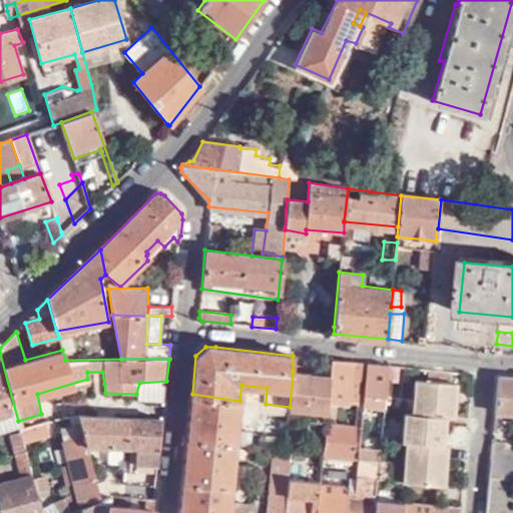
[(0,427),(18,421),(0,354),(0,427)]
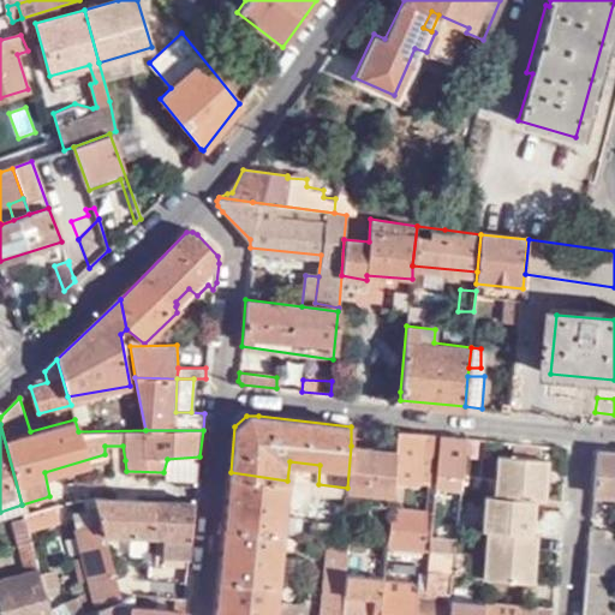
[(431,457),(434,436),(396,433),(396,451),(393,496),(393,502),(401,502),(402,485),(419,485),(422,455),(431,457)]
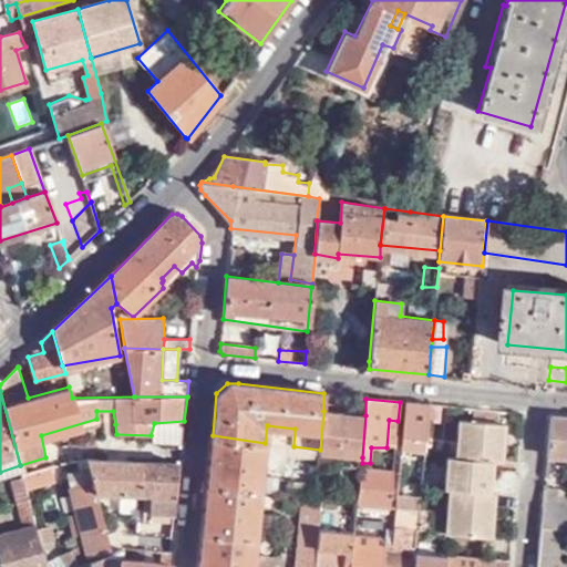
[(429,437),(431,405),(408,403),(404,435),(429,437)]
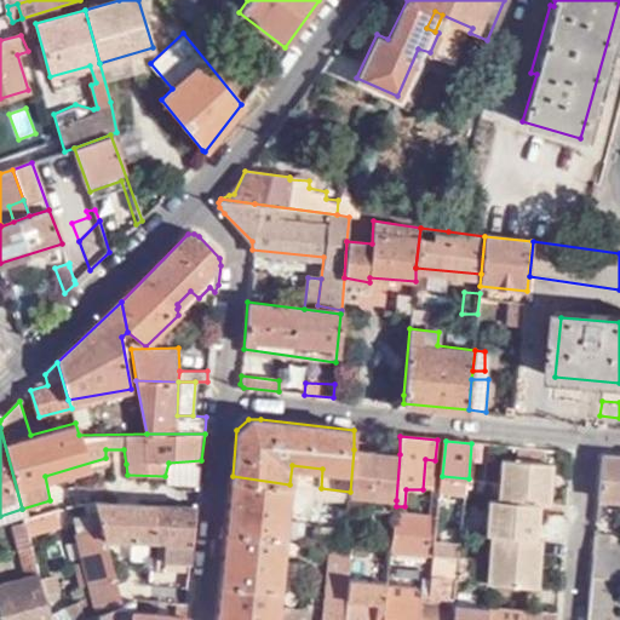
[(546,463),(547,451),(521,447),(520,460),(546,463)]
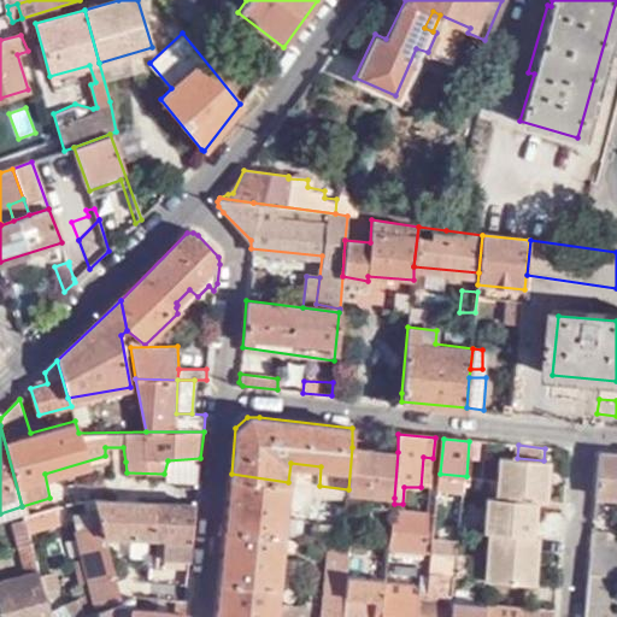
[(394,498),(398,452),(352,447),(348,489),(348,493),(394,498)]
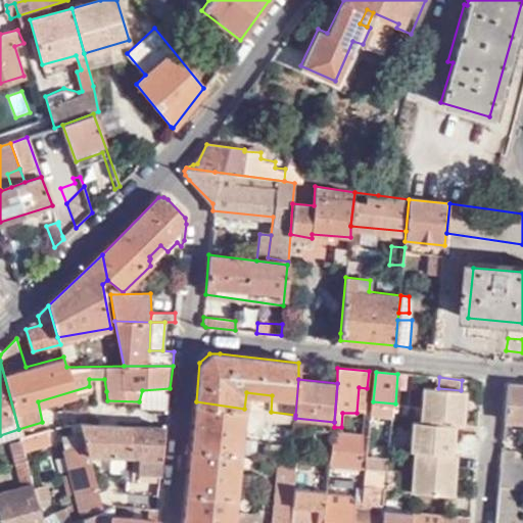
[(522,422),(522,385),(509,384),(505,421),(522,422)]
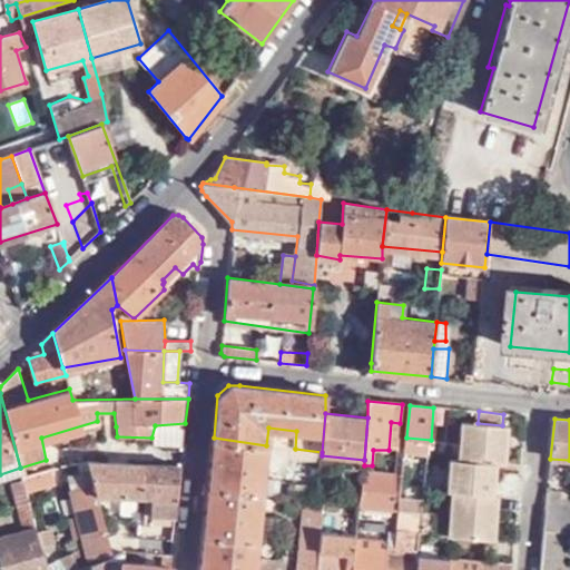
[(397,451),(400,423),(391,422),(389,450),(397,451)]
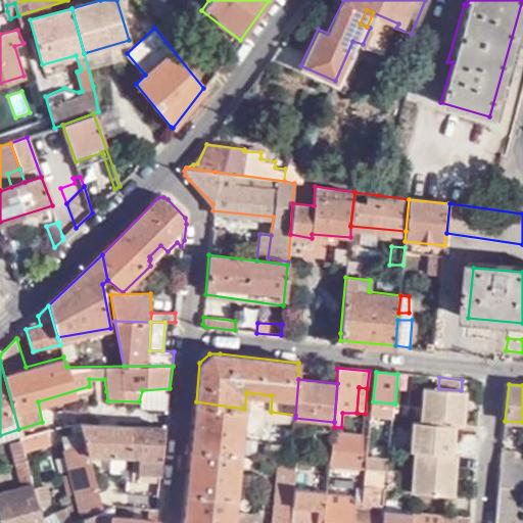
[(466,391),(461,390),(438,388),(423,387),(420,422),(413,421),(410,449),(414,450),(410,491),(454,494),(457,454),(452,454),(454,425),(463,426),(466,391)]
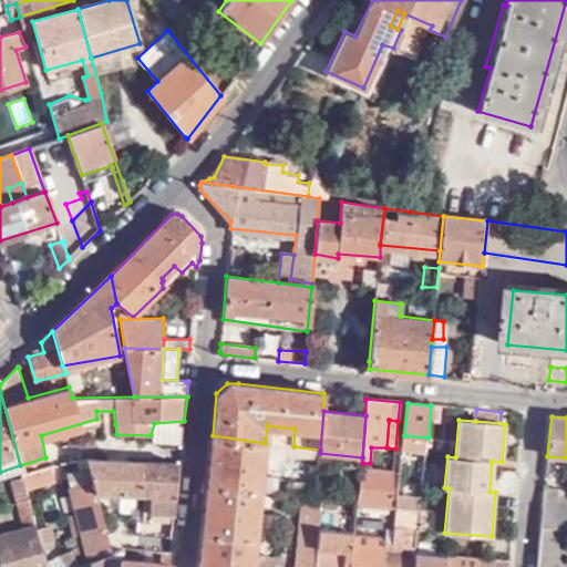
[(265,443),(213,435),(208,485),(259,491),(261,476),(263,467),(284,471),(287,445),(265,443)]
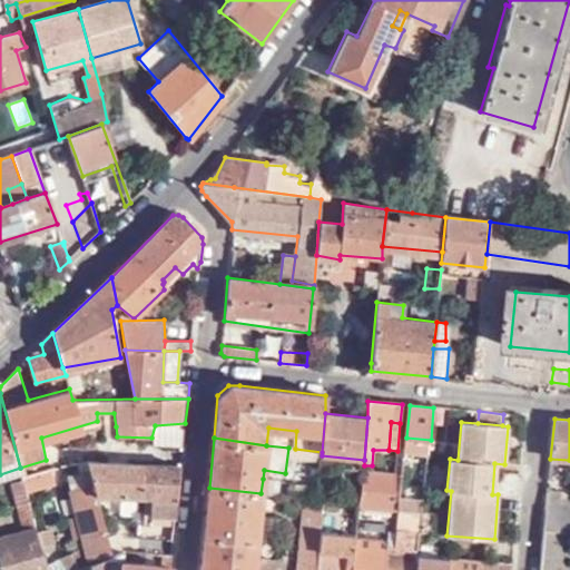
[(430,451),(431,440),(406,438),(406,449),(430,451)]
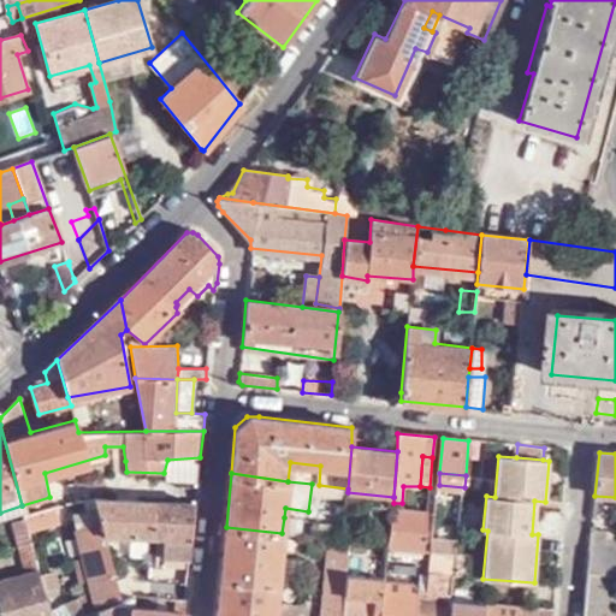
[(105,533),(154,537),(157,501),(96,497),(99,508),(105,533)]
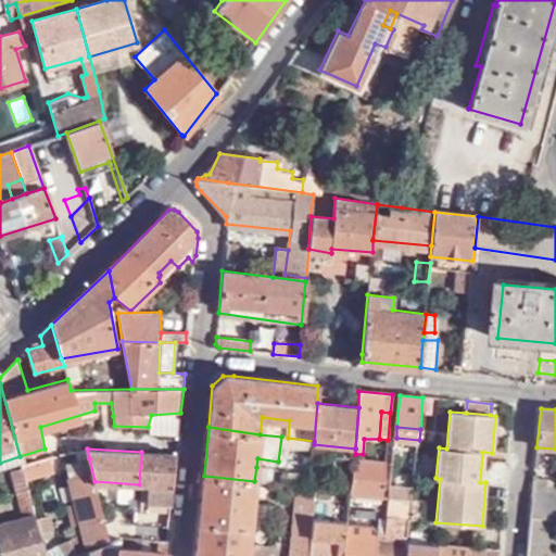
[(138,502),(173,505),(177,453),(141,452),(139,484),(138,502)]
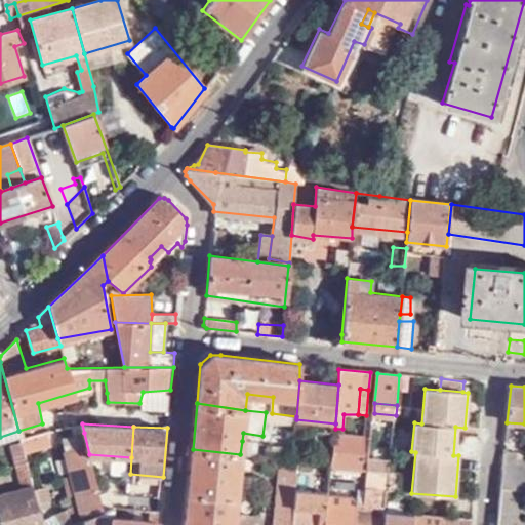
[(83,513),(105,509),(98,488),(89,454),(84,433),(63,438),(83,513)]
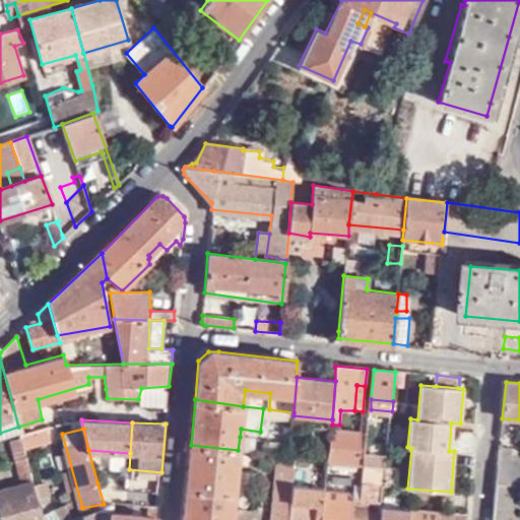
[(358,464),(361,436),(331,433),(329,461),(358,464)]
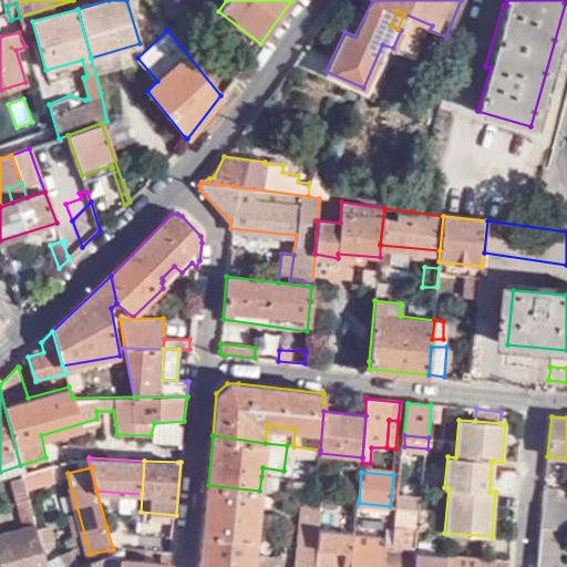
[(261,476),(259,491),(303,496),(313,497),(313,492),(311,492),(312,487),(277,483),(277,477),(261,476)]
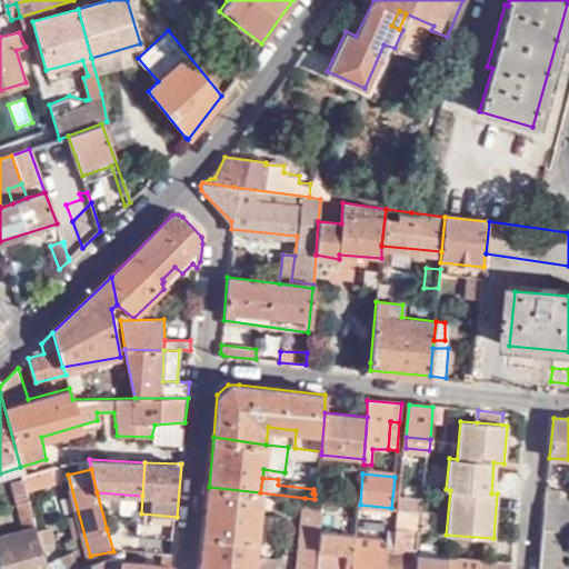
[(29,499),(23,479),(11,481),(18,502),(29,499)]
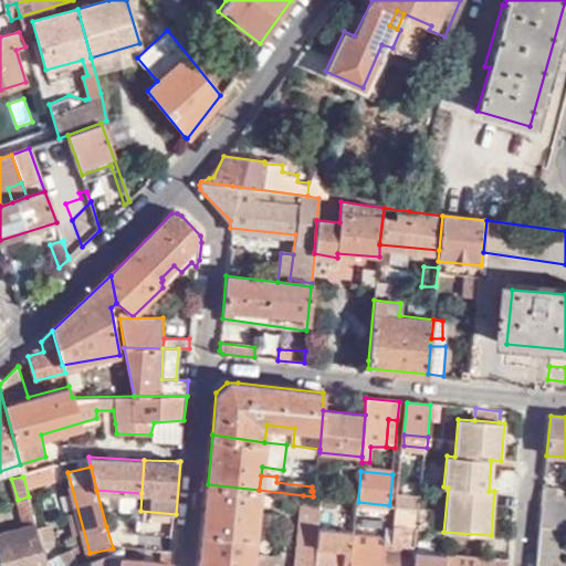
[(259,490),(208,484),(200,565),(250,565),(255,522),(259,490)]
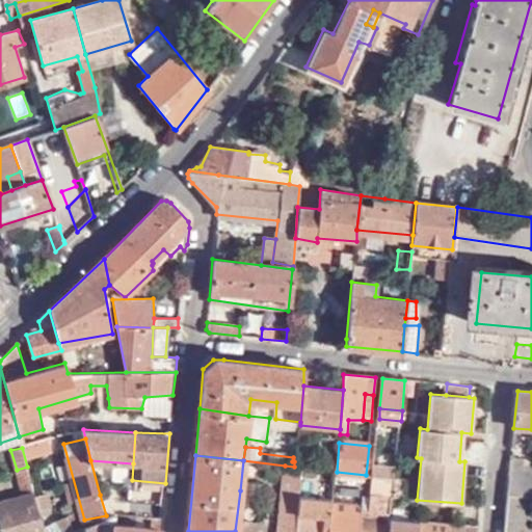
[(531,472),(523,472),(524,458),(511,458),(507,496),(531,497),(531,472)]
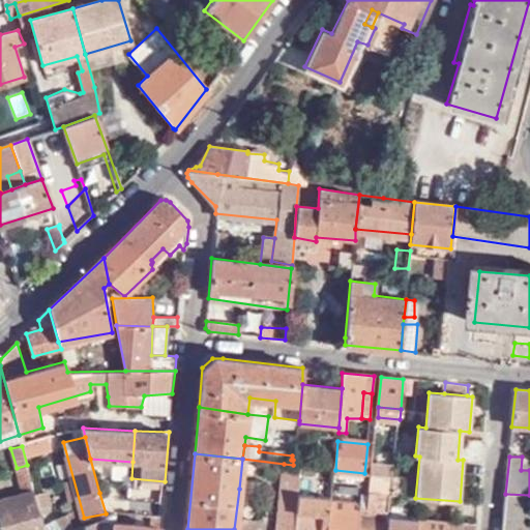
[(392,474),(393,470),(379,468),(379,464),(373,463),(373,468),(373,474),(386,475),(391,476),(392,474)]
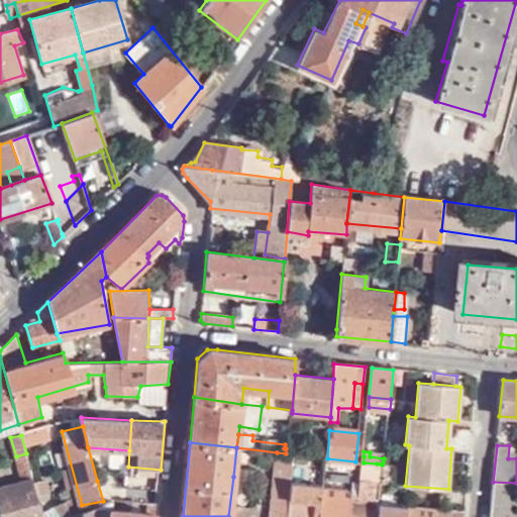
[(286,453),(277,452),(274,484),(269,516),(288,516),(292,486),(295,454),(289,453),(286,453)]
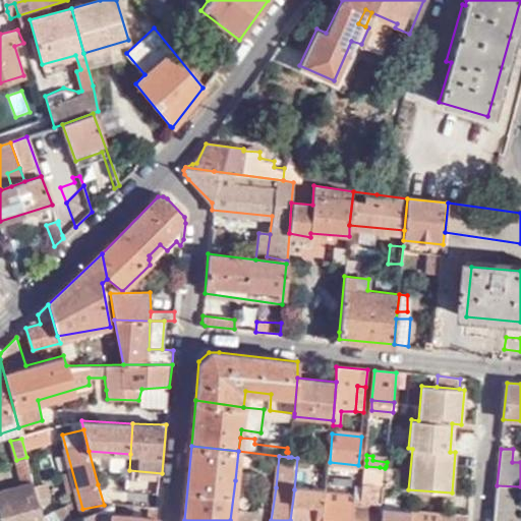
[(26,457),(16,460),(22,485),(34,482),(26,457)]
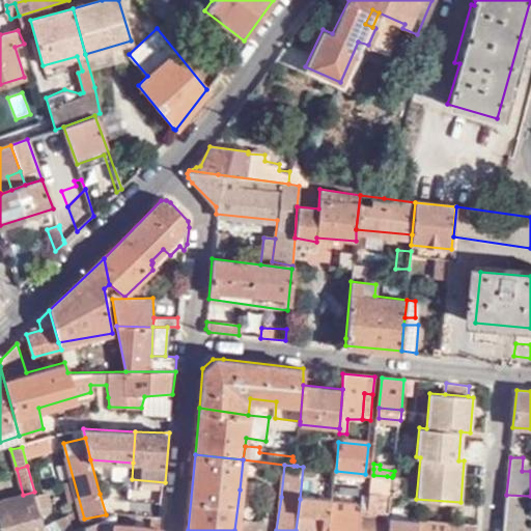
[(367,498),(389,499),(390,495),(392,480),(392,477),(387,476),(373,475),(371,474),(369,494),(361,493),(360,502),(360,505),(360,509),(366,509),(367,498)]
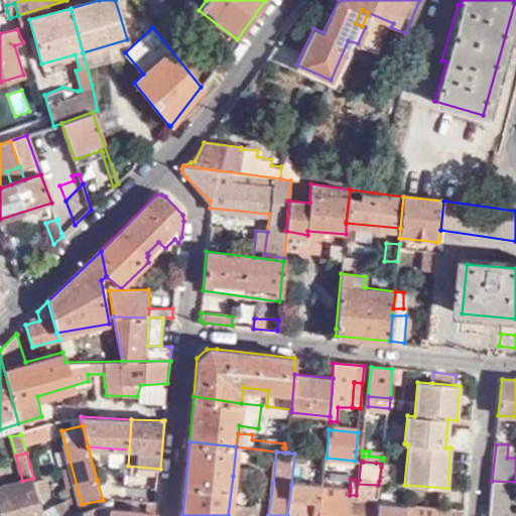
[(391,472),(382,462),(381,464),(381,467),(379,481),(390,483),(391,472)]
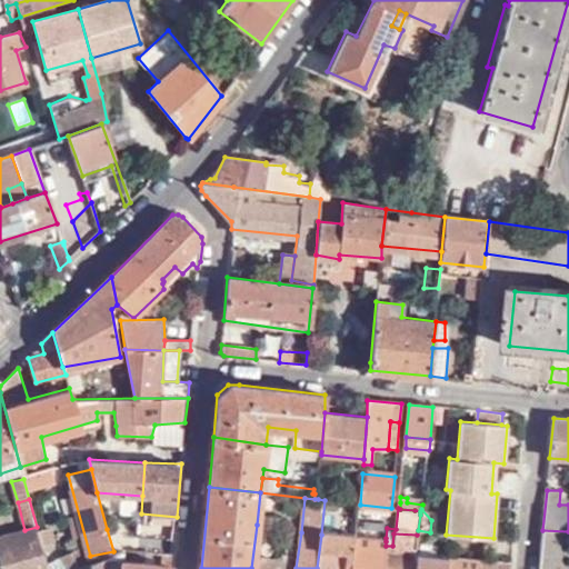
[(47,568),(37,527),(25,530),(0,536),(0,560),(2,568),(47,568)]
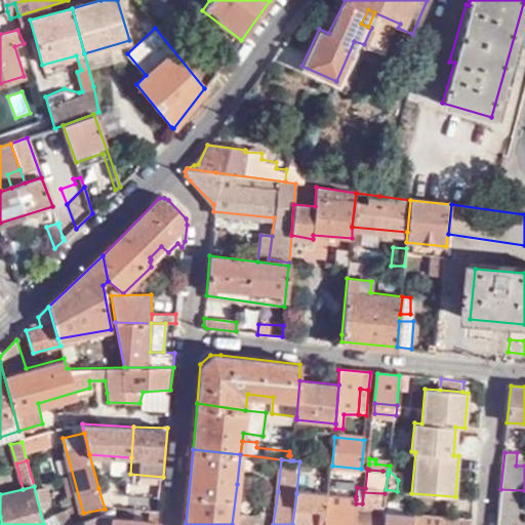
[(105,512),(114,509),(118,508),(129,509),(130,500),(126,500),(127,489),(108,493),(107,486),(98,488),(105,509),(105,512)]
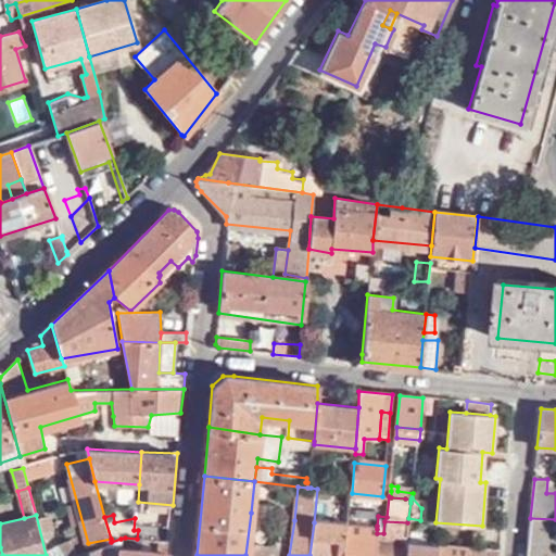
[(553,555),(555,536),(555,519),(530,518),(526,555),(553,555)]
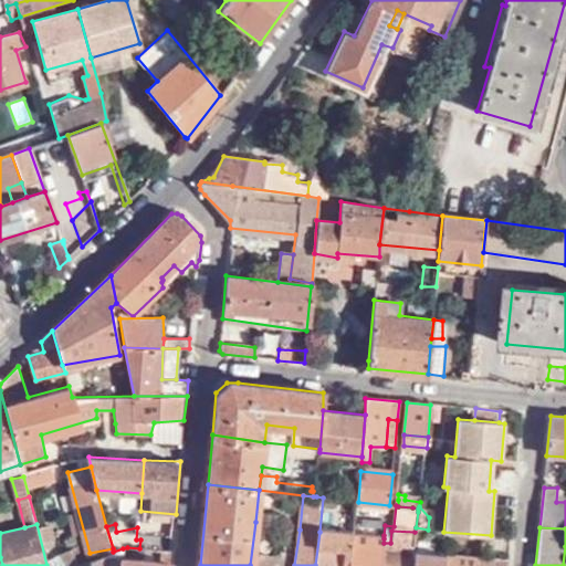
[(411,565),(413,552),(415,532),(391,531),(390,543),(384,543),(381,565),(411,565)]
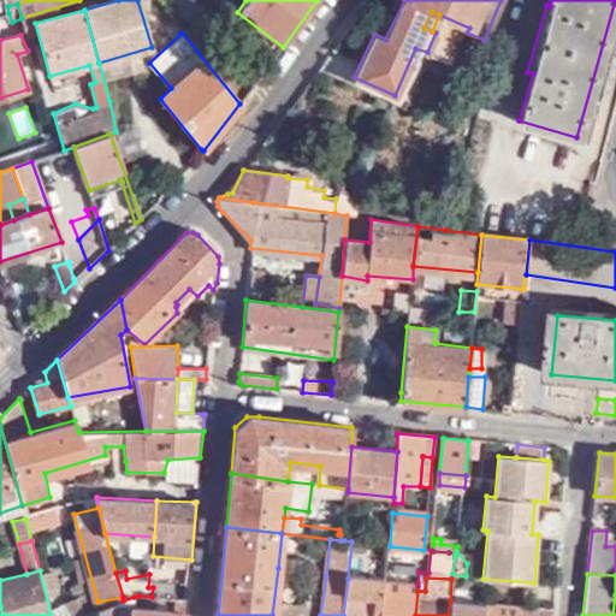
[(415,615),(418,591),(418,586),(388,584),(348,579),(343,615),(415,615)]
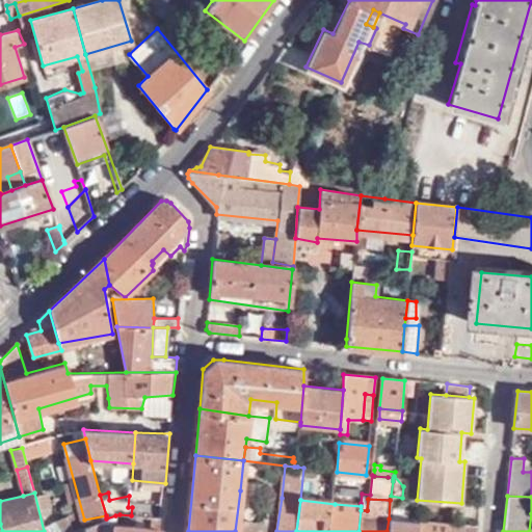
[(68,531),(72,531),(84,527),(76,511),(60,519),(68,531)]
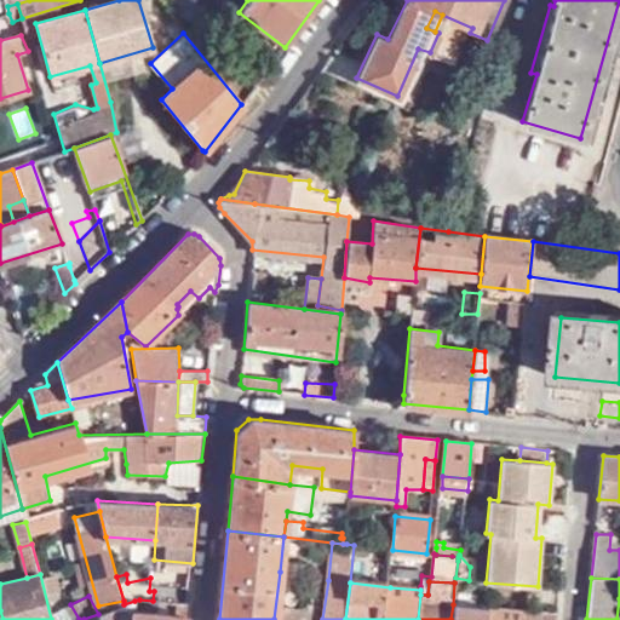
[(99,619),(187,619),(189,603),(177,603),(176,615),(133,610),(135,601),(124,604),(101,614),(99,619)]
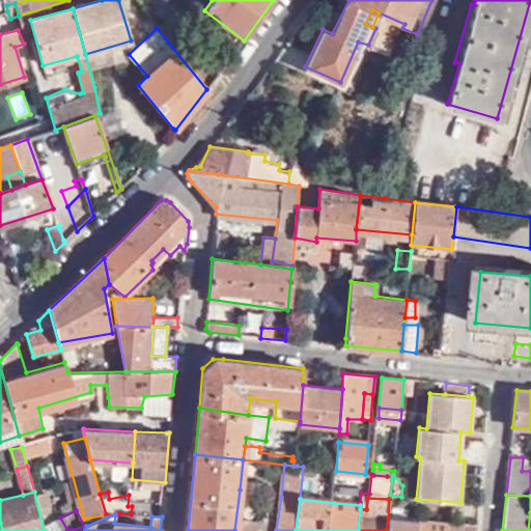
[(417,530),(418,520),(388,518),(386,530),(417,530)]
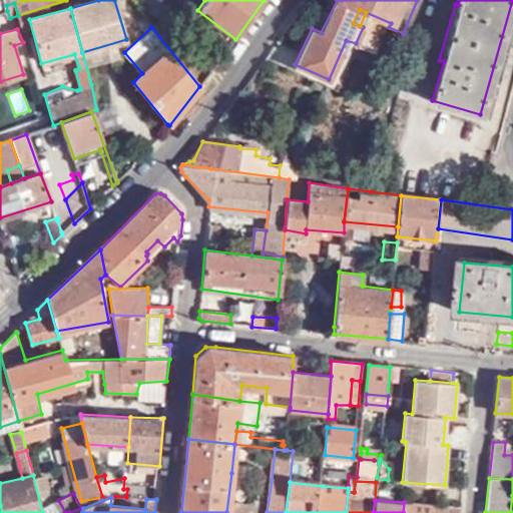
[(433,512),(434,505),(404,502),(403,512),(433,512)]
